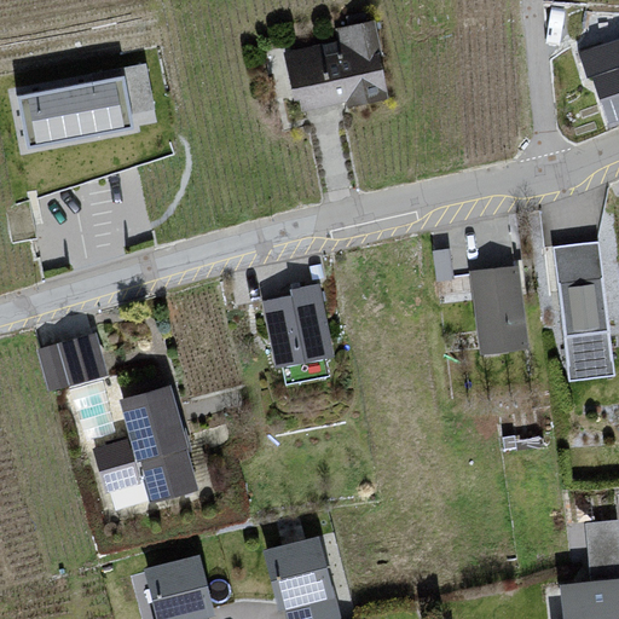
[(329,42),(284,51),(295,115),(388,98),(374,22),(336,28),(329,42)]
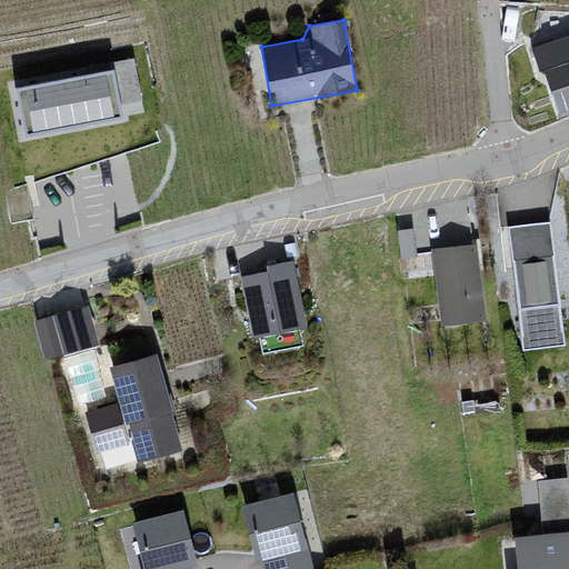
[(568,37),(533,49),(540,70),(543,69),(558,115),(568,110),(568,37)]
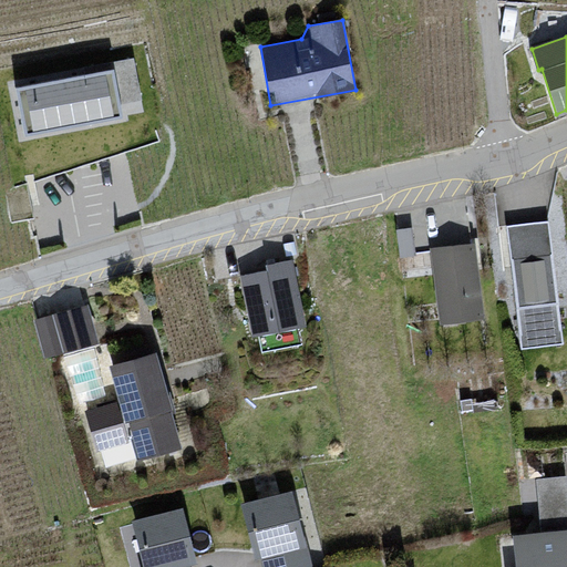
[(133,61),(7,85),(19,147),(129,126),(125,110),(142,106),(133,61)]
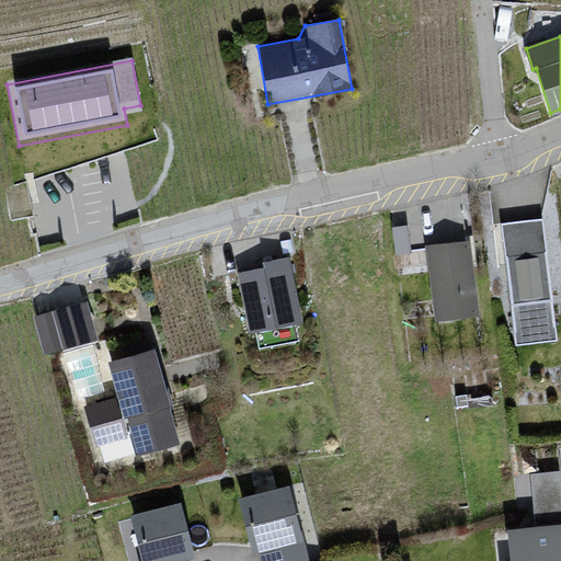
[(542,218),(501,224),(516,345),(557,340),(542,218)]
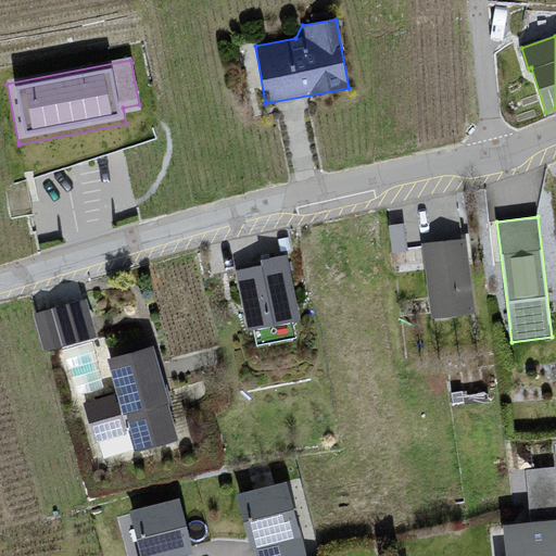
[(464,238),(419,244),(430,317),(474,311),(464,238)]
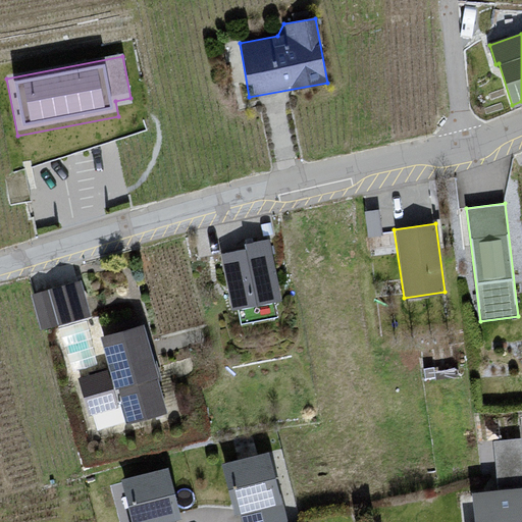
[(247,251),(222,255),(232,309),(280,300),(269,240),(246,244),(247,251)]
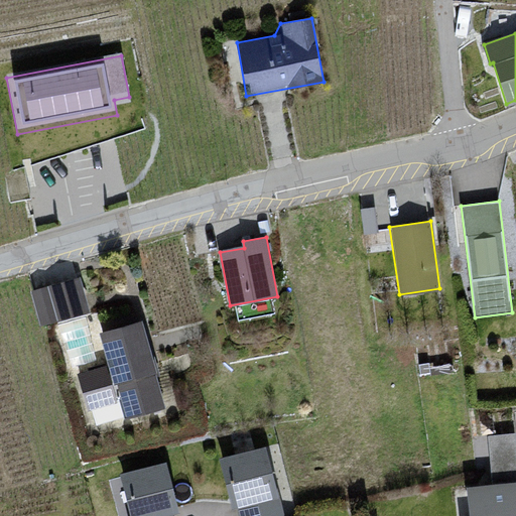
[(78,282),(28,293),(37,328),(87,315),(78,282)]
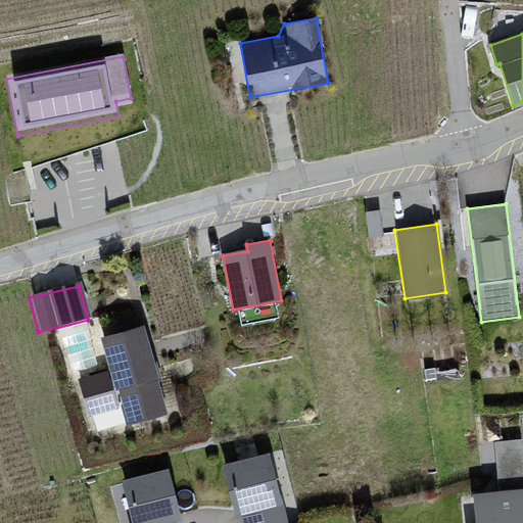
[(101,339),(124,425),(164,417),(141,329),(101,339)]
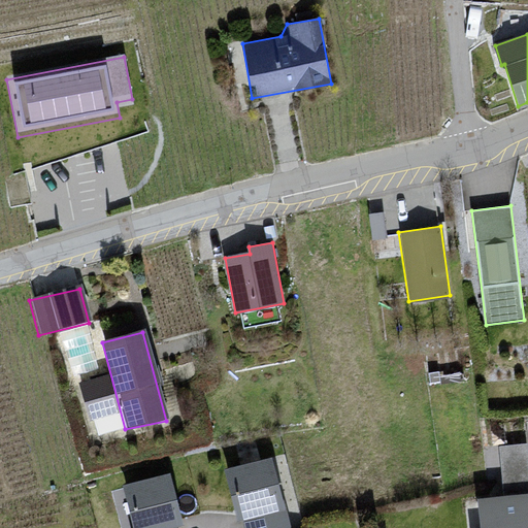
[(287,527),(268,459),(223,471),(238,527),(287,527)]
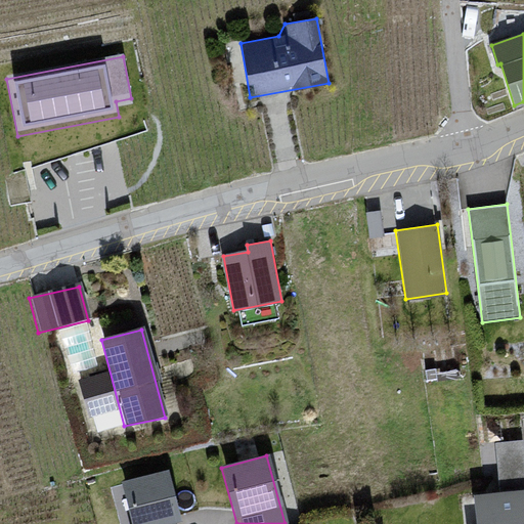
[(183,523),(169,467),(117,480),(127,523),(183,523)]
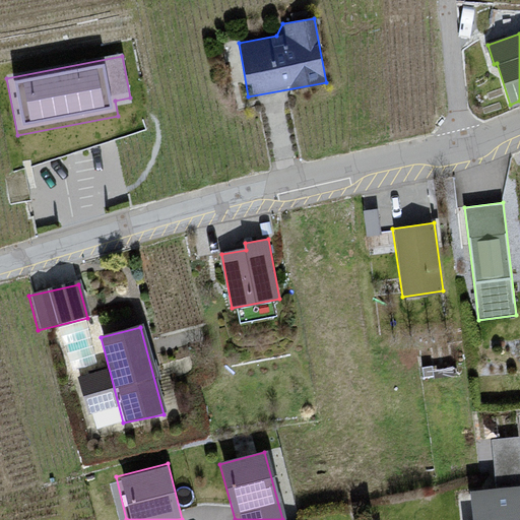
[(519,519),(519,490),(468,495),(469,519),(519,519)]
